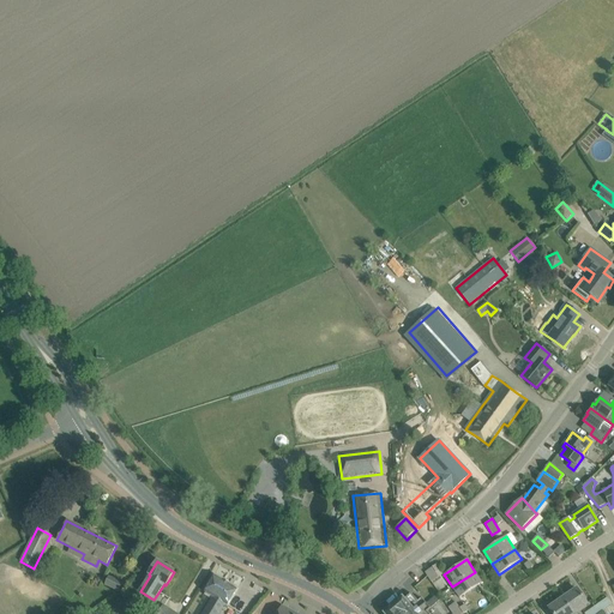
[(452,587),(459,597),(482,583),(475,572),(452,587)]
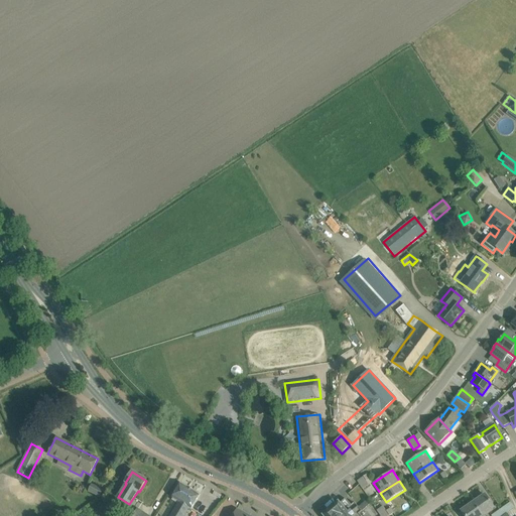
[(171,498),(178,502),(169,515),(184,515),(189,508),(190,509),(200,495),(180,484),(171,498)]
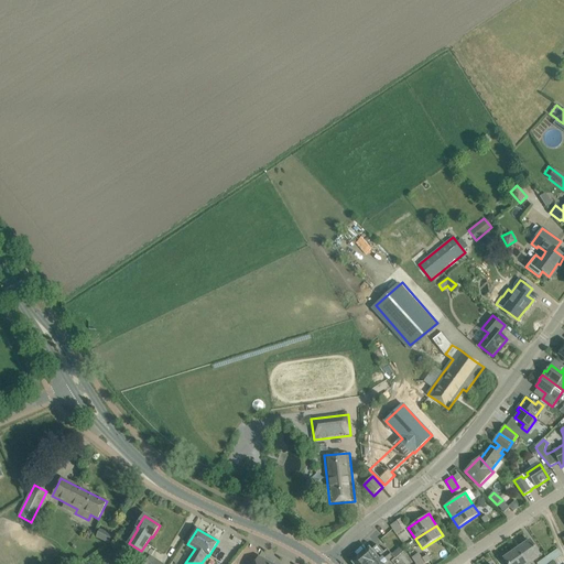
[(96,538),(109,544),(114,537),(100,530),(96,538)]
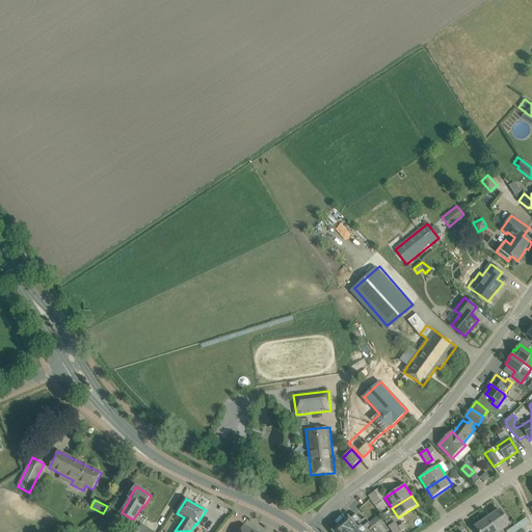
[(500,531),(499,531),(509,524),(500,510),(487,519),(497,531),(500,531)]
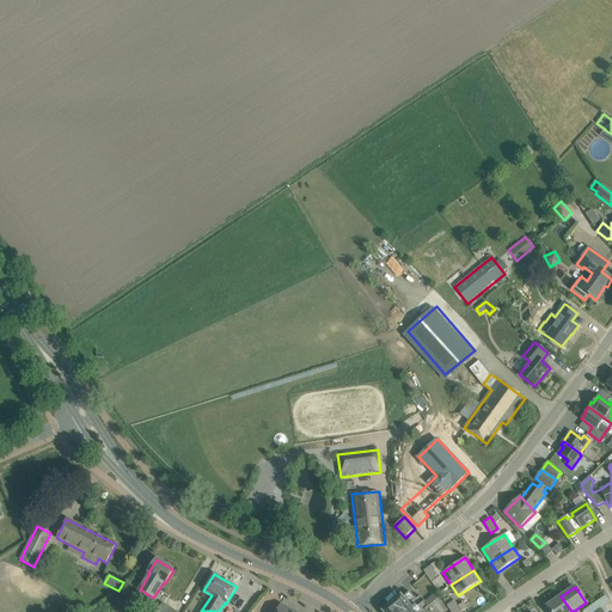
[(383,611),(427,611),(426,610),(429,607),(420,597),(416,599),(410,592),(403,598),(401,595),(383,611)]
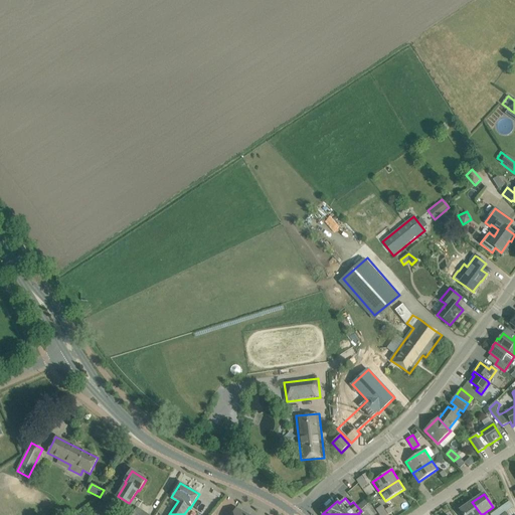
[(463,514),(481,514),(472,502),(461,510),(463,514)]
